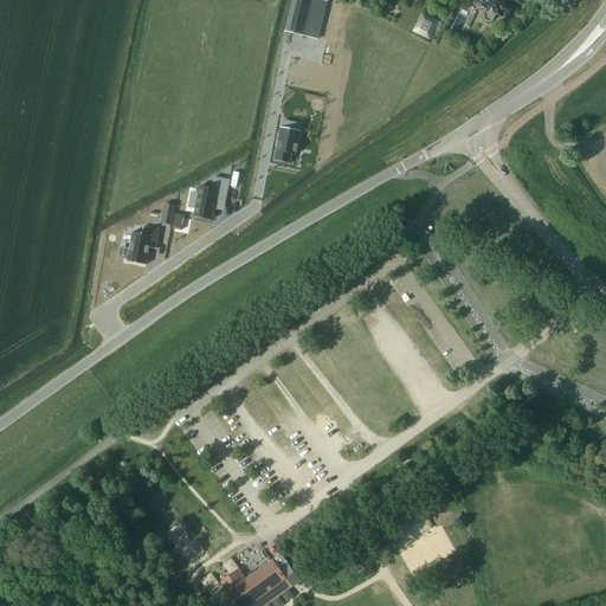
[(318,0),(291,0),(284,31),(305,37),(310,18),(322,21),(327,2),(318,0)]
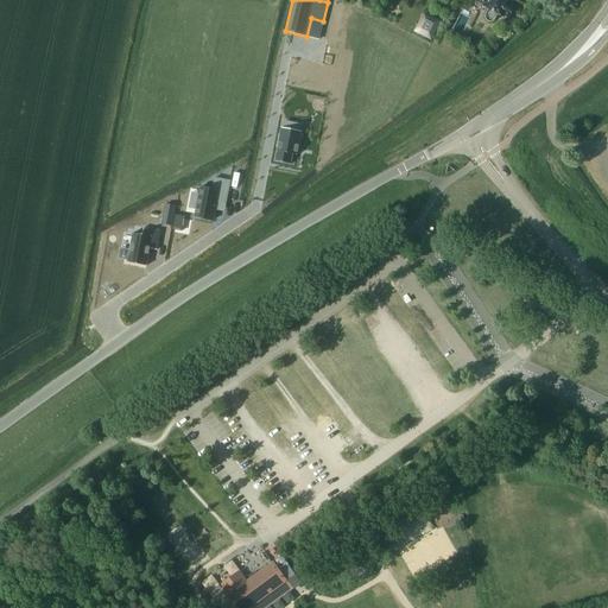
[(518,10),(510,5),(511,0),(474,0),(483,5),(482,7),(487,10),(485,14),(485,16),(485,17),(483,17),(485,18),(485,19),(485,20),(486,21),(487,21),(487,23),(488,23),(489,23),(491,23),(492,23),(493,21),(494,20),(494,19),(498,14),(502,18),(504,16),(512,20),(518,10)]
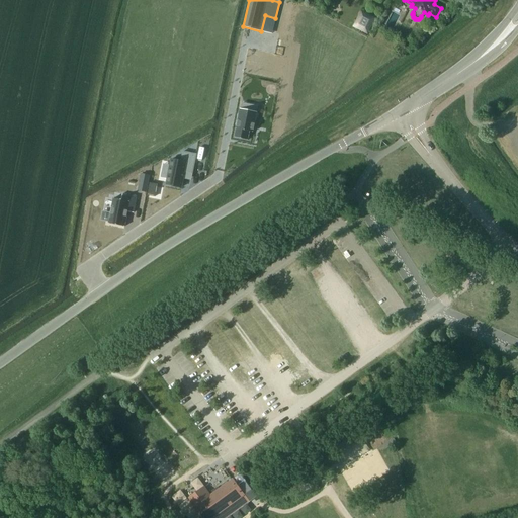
[(352,27),(366,35),(375,19),(360,11),(352,27)]
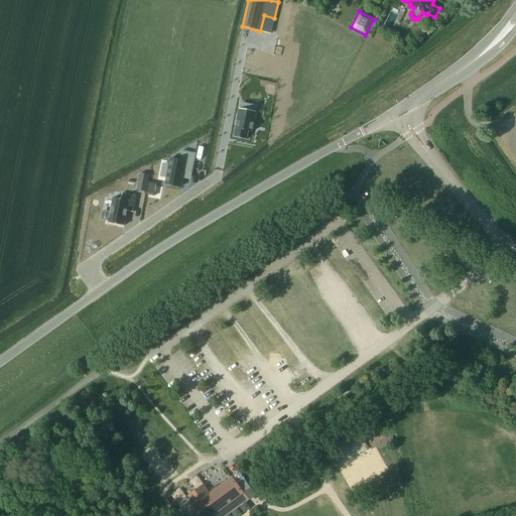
[(239,109),(233,137),(246,140),(248,131),(251,132),(255,112),(239,109)]
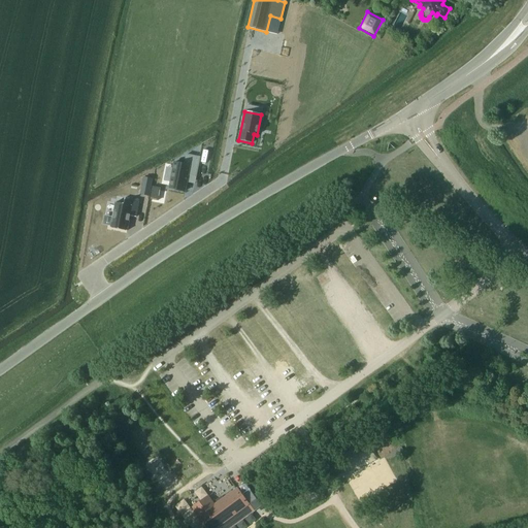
[(184,165),(173,163),(168,188),(185,192),(188,176),(195,177),(199,158),(186,155),(184,165)]
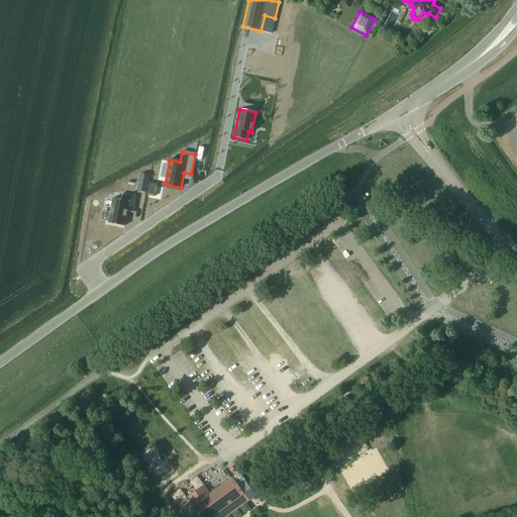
[(113,198),(108,223),(124,226),(126,211),(132,213),(135,197),(122,194),(120,200),(113,198)]
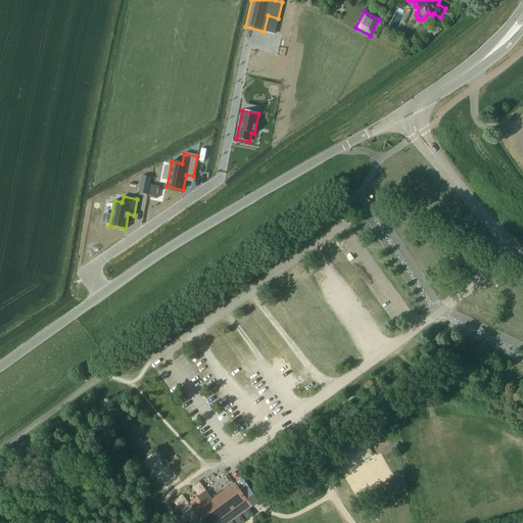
[(205,491),(189,504),(202,522),(228,522),(257,502),(242,481),(241,479),(234,484),(211,501),(205,491)]
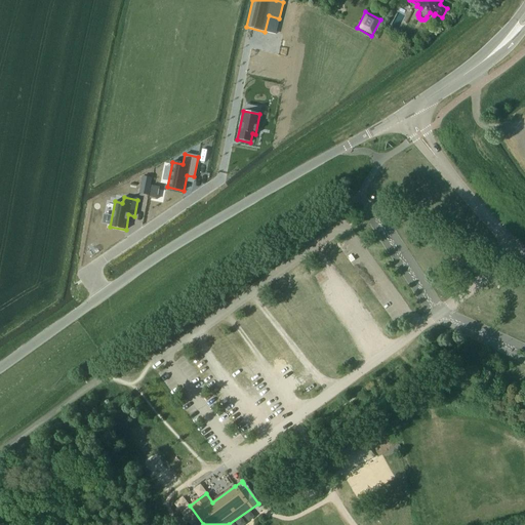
All buildings are outlined.
